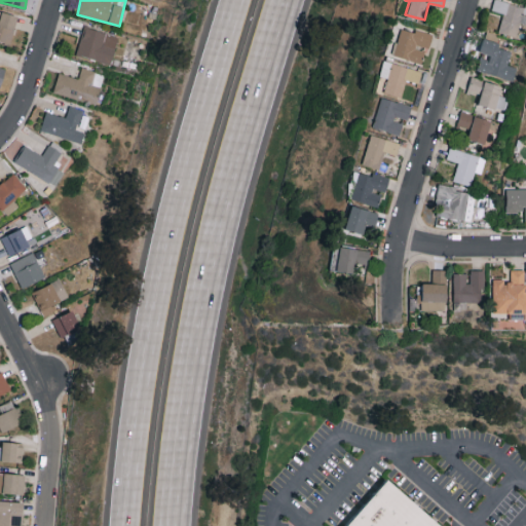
[(525,22),(525,5),(494,0),(492,10),(502,12),(499,33),(518,36),(520,21),(525,22)]
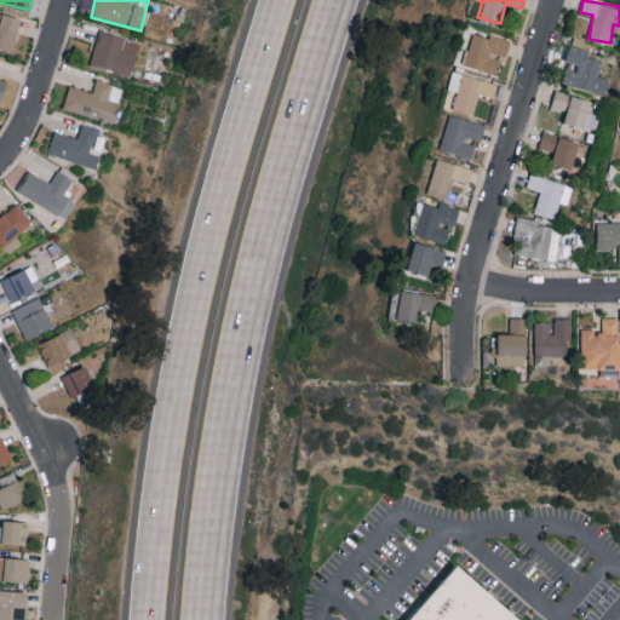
[(0,47),(12,52),(22,18),(0,12),(0,47)]
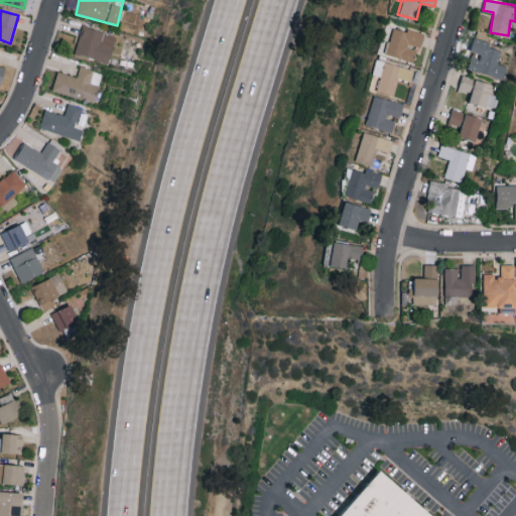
[(115,34),(81,26),(75,55),(109,62),(115,34)]
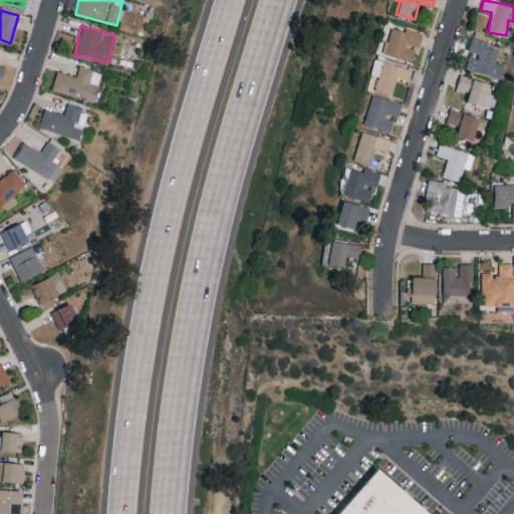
[(384,54),(412,61),(416,47),(419,48),(423,32),(406,28),(405,31),(392,27),(384,54)]
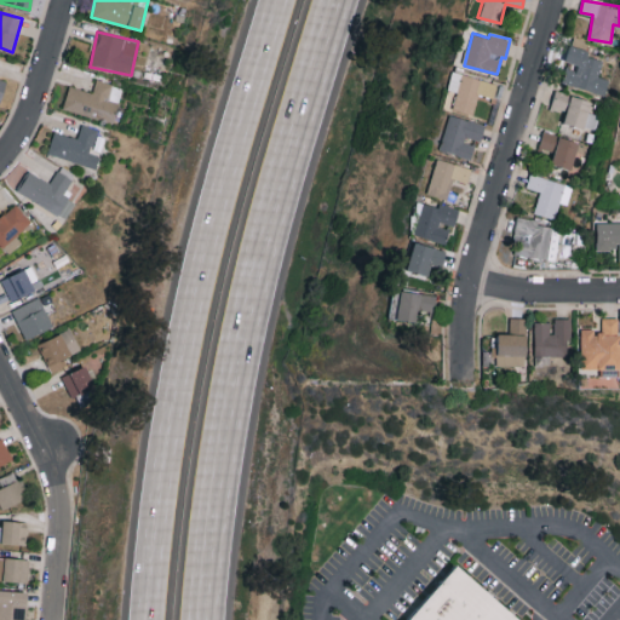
[(562,82),(606,93),(609,78),(598,75),(603,59),(589,56),(591,50),(569,45),(564,64),(567,64),(562,82)]
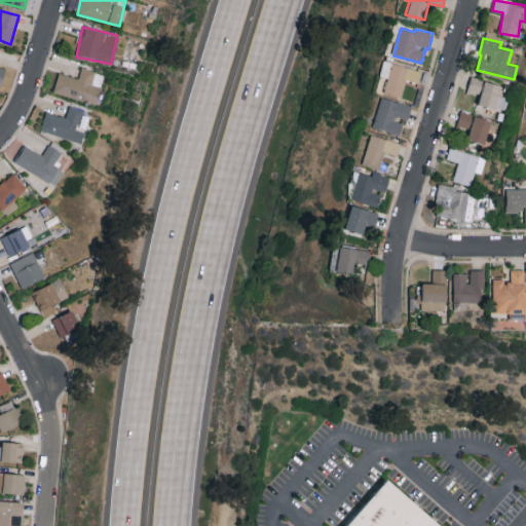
[(386,78),(382,92),(401,98),(405,79),(418,83),(421,71),(382,60),(378,76),(386,78)]
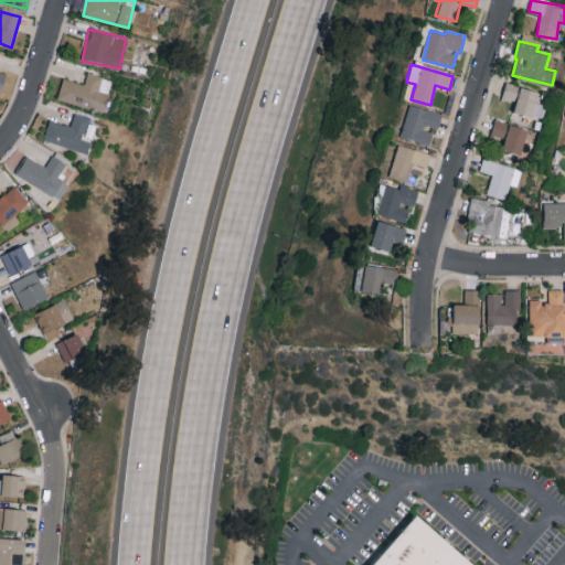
[(63,77),(56,98),(102,112),(112,80),(87,72),(84,84),(63,77)]
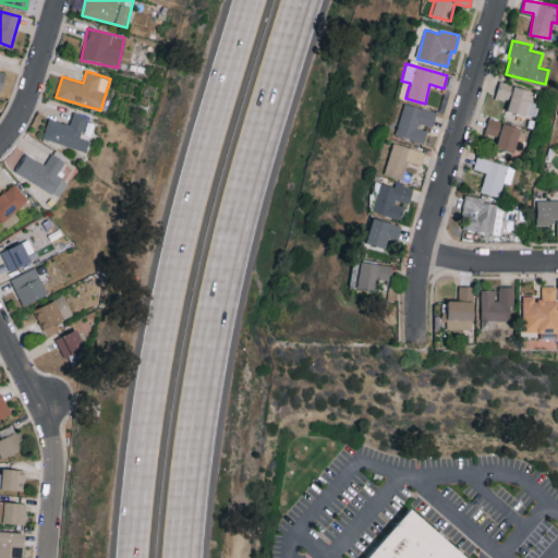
[(508,110),(536,117),(540,104),(530,101),(533,89),(499,81),(496,97),(510,100),(508,110)]
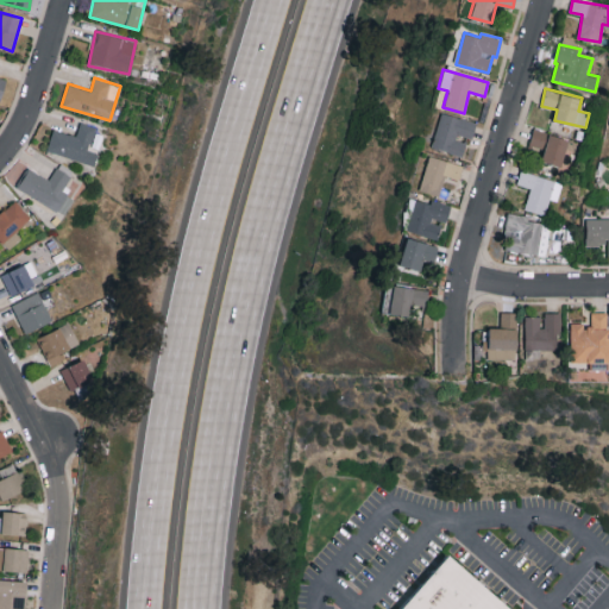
[(431,148),(463,155),(466,139),(471,140),(476,121),(438,113),(431,148)]
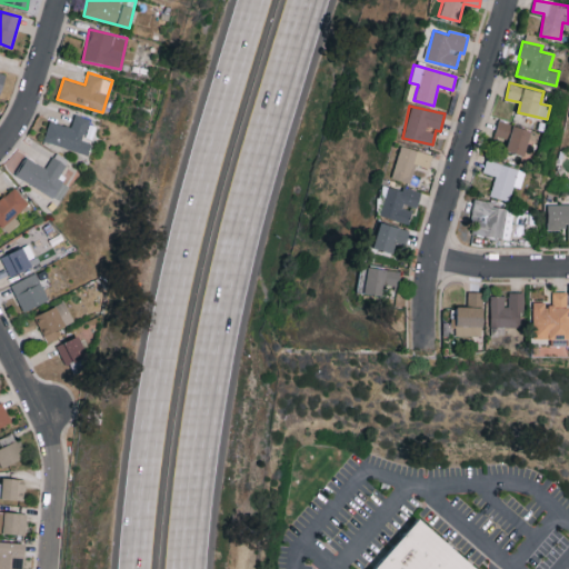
[(43,140),(88,155),(91,142),(82,140),(89,119),(76,115),(71,127),(50,120),(43,140)]
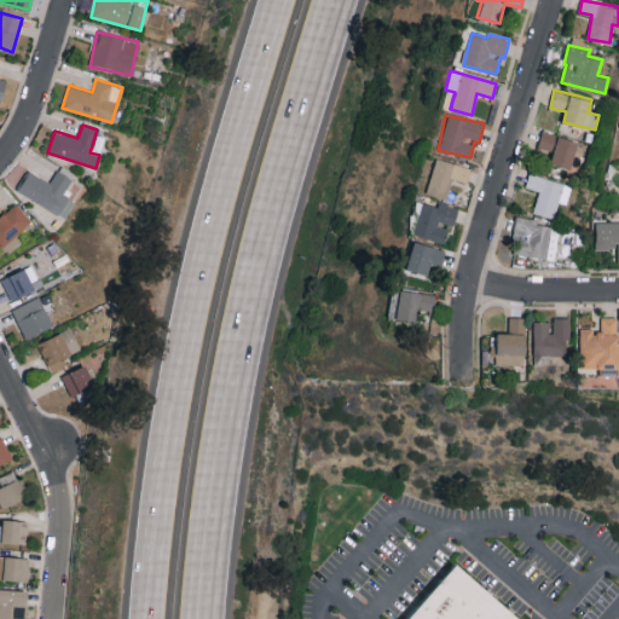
[(550,165),(572,168),(578,139),(542,132),(538,148),(554,151),(550,165)]
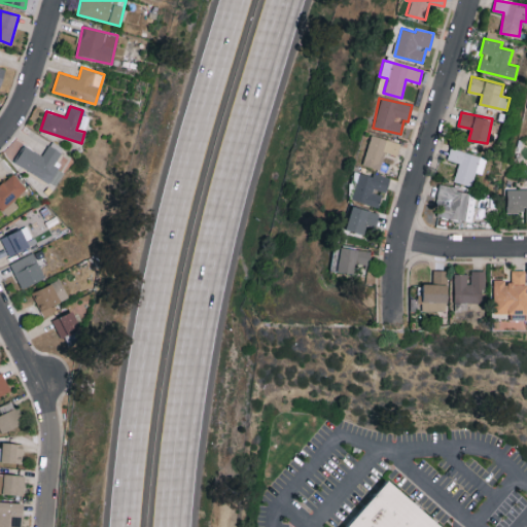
[(396,155),(400,143),(371,134),(361,164),(379,170),(385,152),(396,155)]
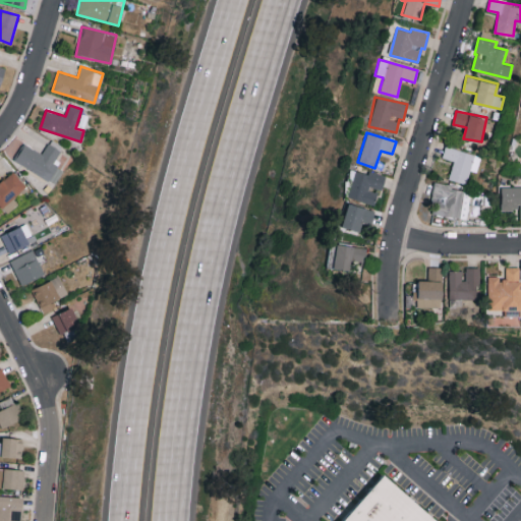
[(48,142),(43,153),(23,143),(14,162),(55,181),(62,168),(53,164),(60,150),(48,142)]
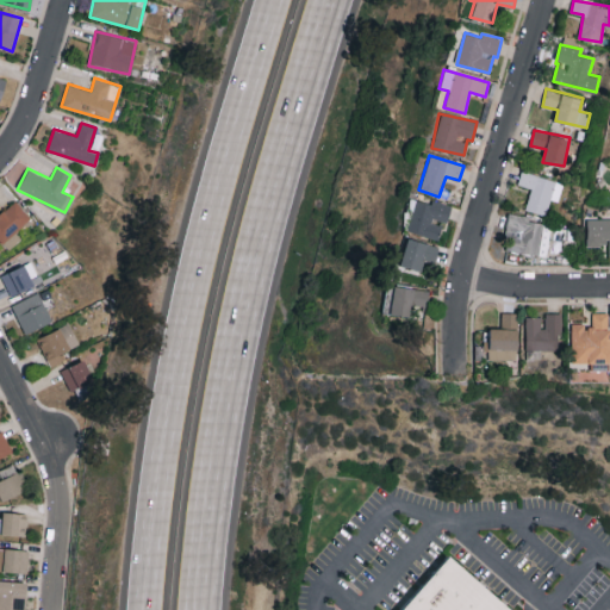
[(531,187),(526,209),(546,216),(551,199),(558,201),(564,182),(522,170),(517,184),(531,187)]
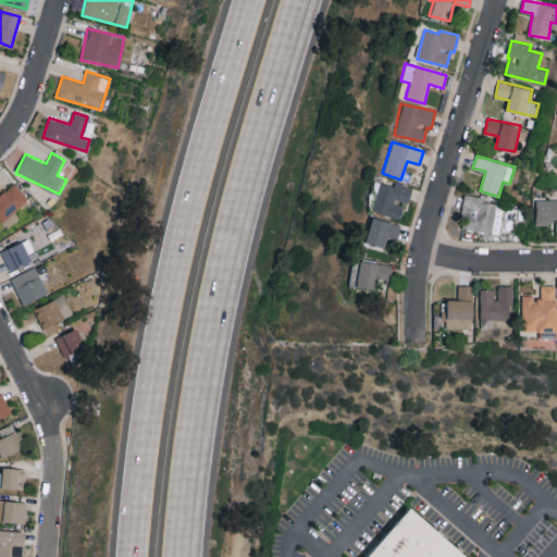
[(412,187),(393,183),(392,185),(378,182),(371,211),(400,219),(405,203),(408,203),(412,187)]
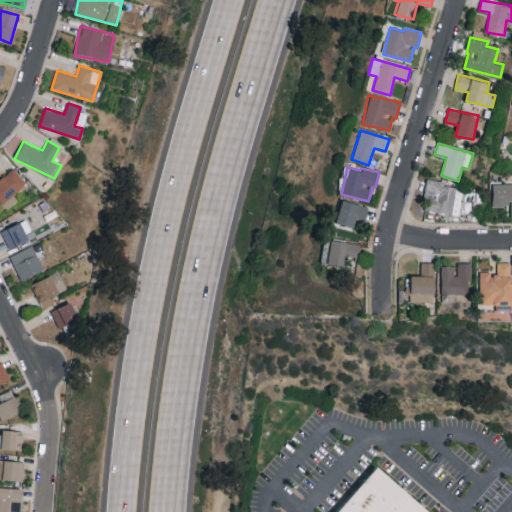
[(18,200),(13,194),(26,183),(13,168),(0,179),(0,203),(6,210),(18,200)]
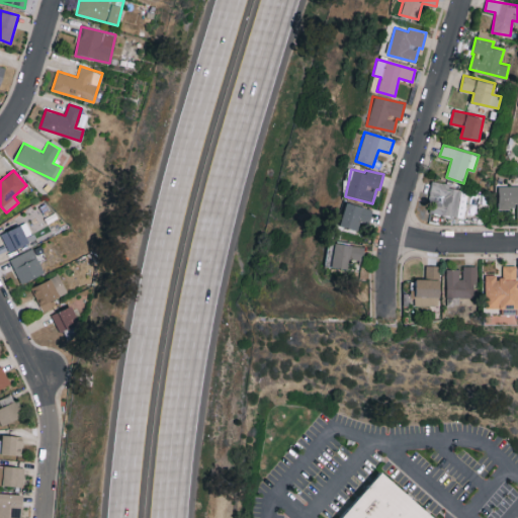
[(450,183),(431,180),(428,201),(431,202),(429,211),(463,218),(468,190),(449,187),(450,183)]
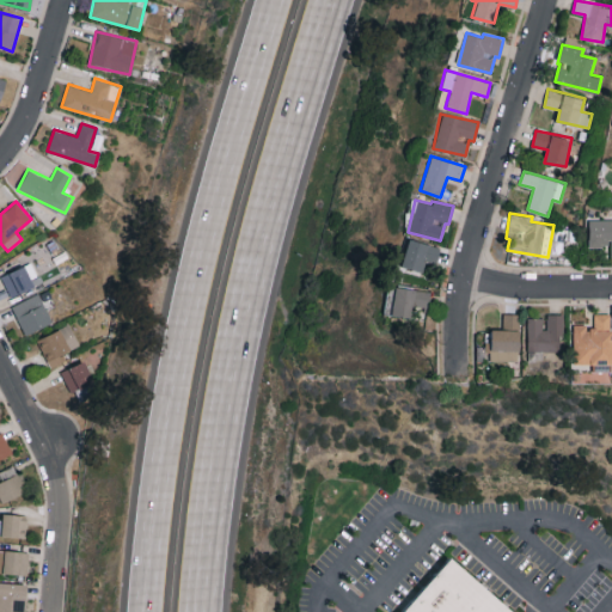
[(611,219),(589,220),(589,245),(611,245),(611,256),(611,219)]
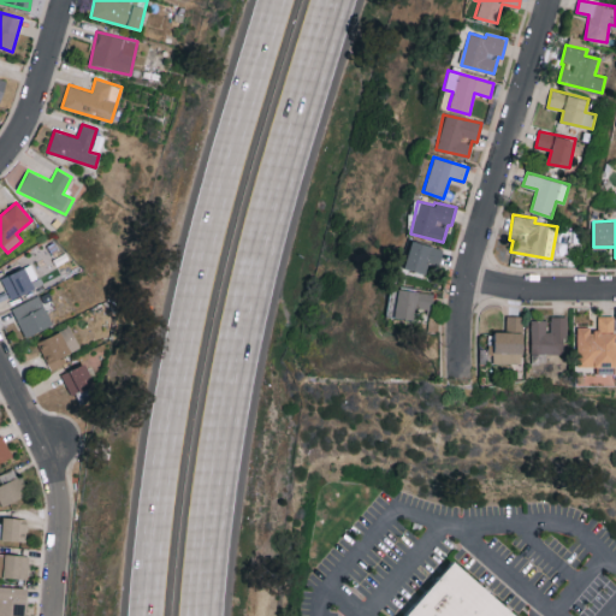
[(438,265),(443,249),(410,240),(403,267),(426,273),(428,262),(438,265)]
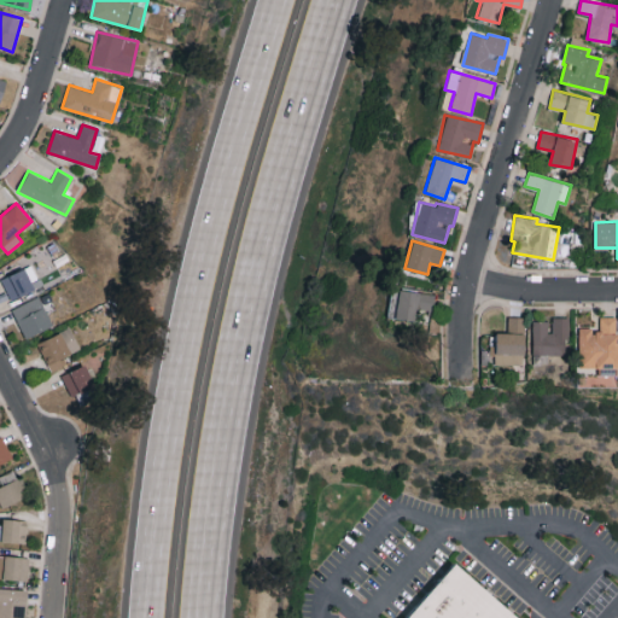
[(1,277),(9,298),(41,287),(34,266),(1,277)]
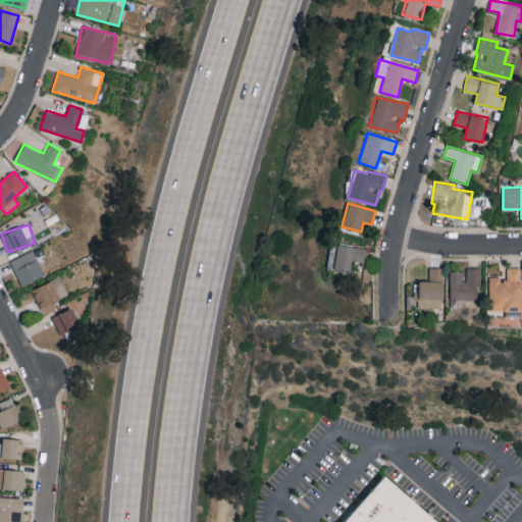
[(351,270),(352,261),(366,262),(368,248),(332,245),(329,268),(351,270)]
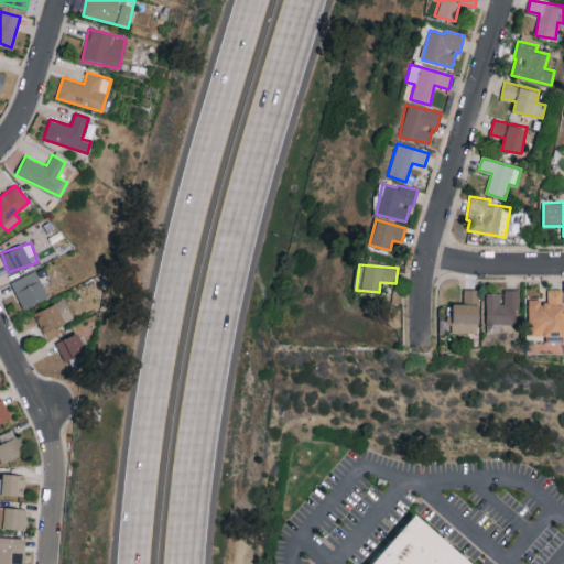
[(47,297),(36,271),(11,281),(23,308),(47,297)]
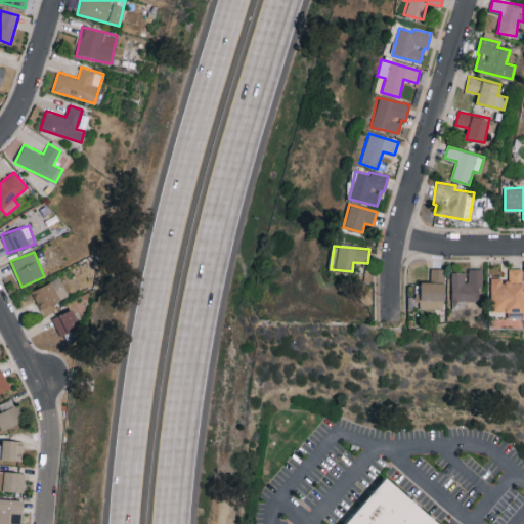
[(443,309),(444,269),(430,268),(430,281),(418,281),(417,308),(443,309)]
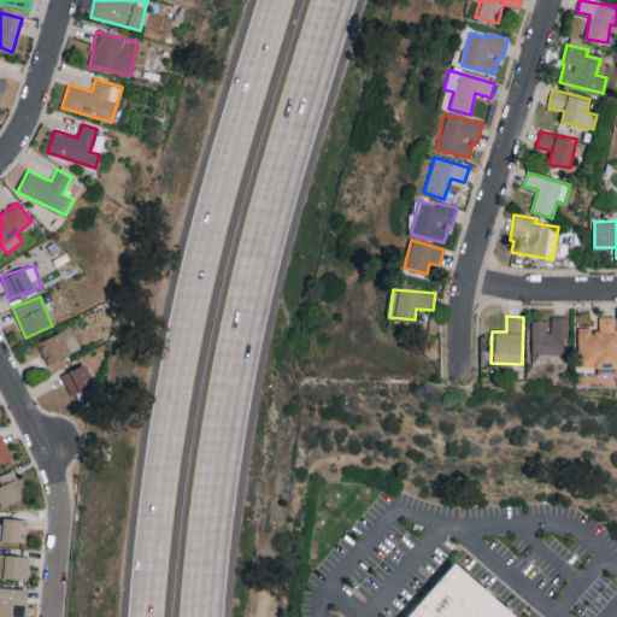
[(530,321),(532,362),(547,362),(547,354),(564,354),(564,339),(569,339),(568,316),(550,317),(550,319),(530,321)]
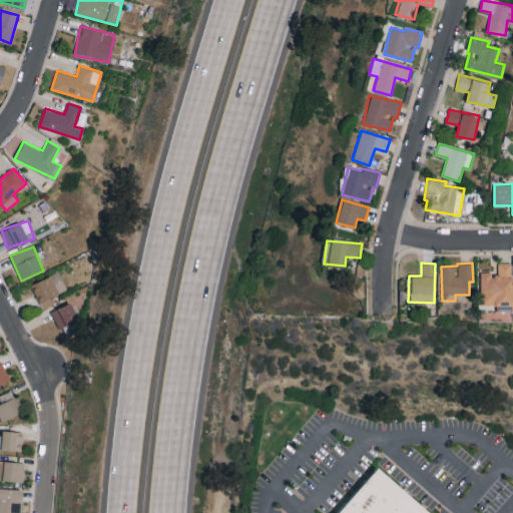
[(480,305),(512,306),(512,269),(512,263),(498,263),(498,275),(492,275),(492,272),(481,272),(480,305)]
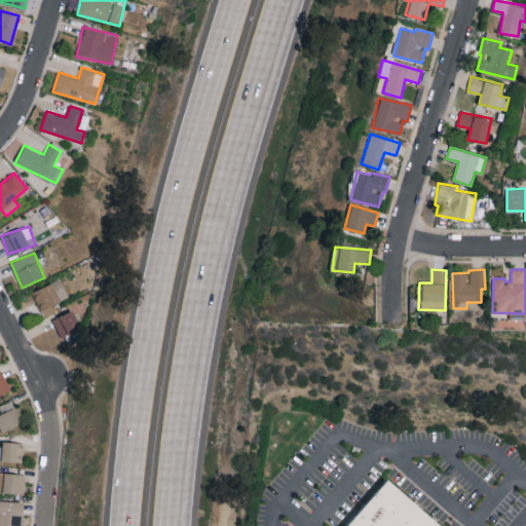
[(58,310),(54,302),(68,298),(62,279),(33,290),(42,315),(58,310)]
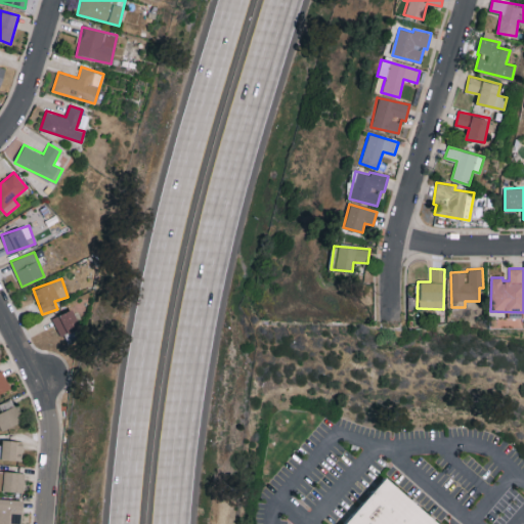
[(52,318),(60,336),(81,326),(72,309),(52,318)]
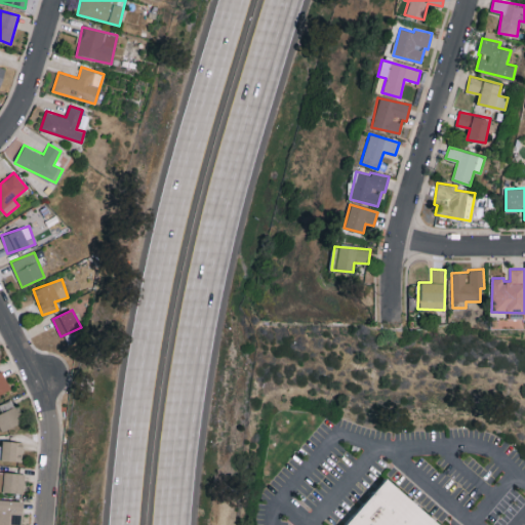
[(0,371),(0,394),(10,389),(2,370),(0,371)]
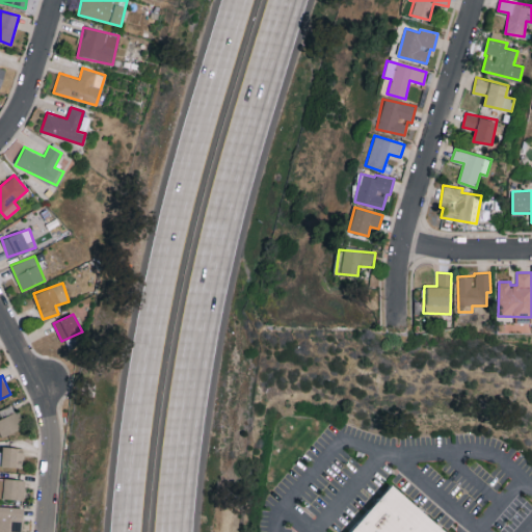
[(0,414),(2,418),(0,418),(0,434),(1,436),(23,428),(14,403),(0,408),(0,414)]
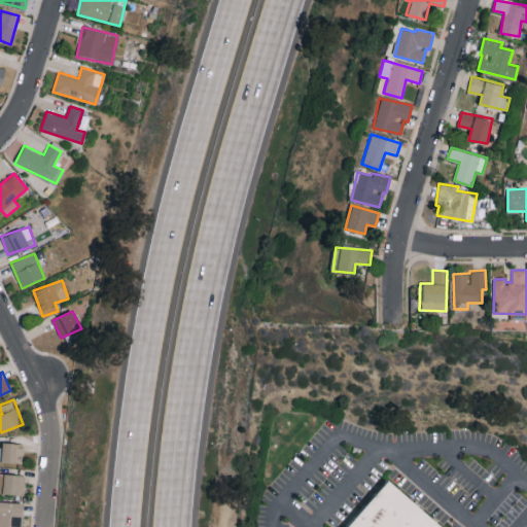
[(23,443),(2,443),(1,462),(22,462),(23,443)]
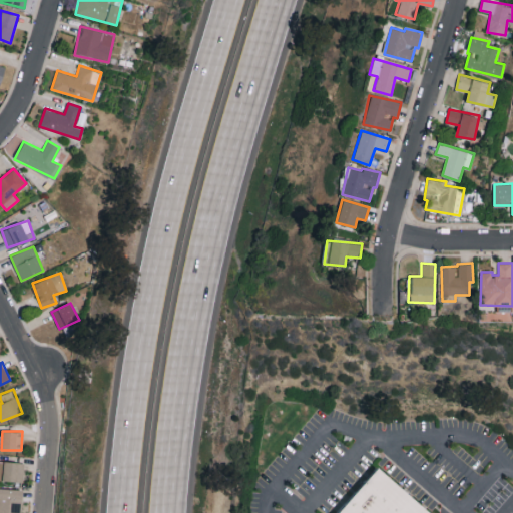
[(24,462),(0,460),(0,480),(23,481),(24,462)]
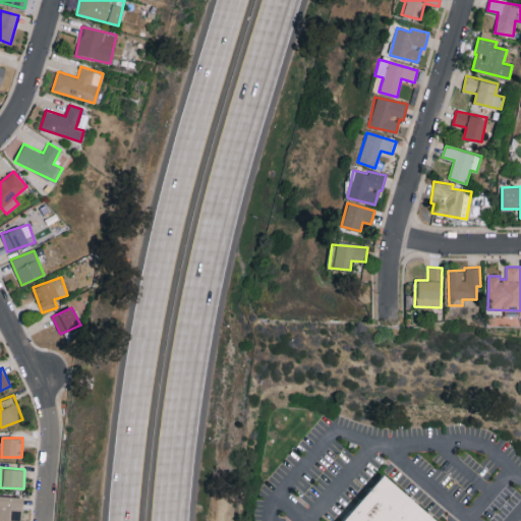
[(341,520),(380,479),(401,499),(425,520),(341,520)]
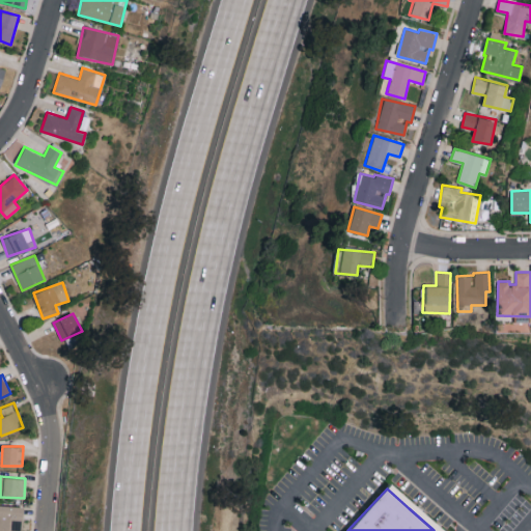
[(0,530),(22,530),(23,506),(0,505),(0,530)]
